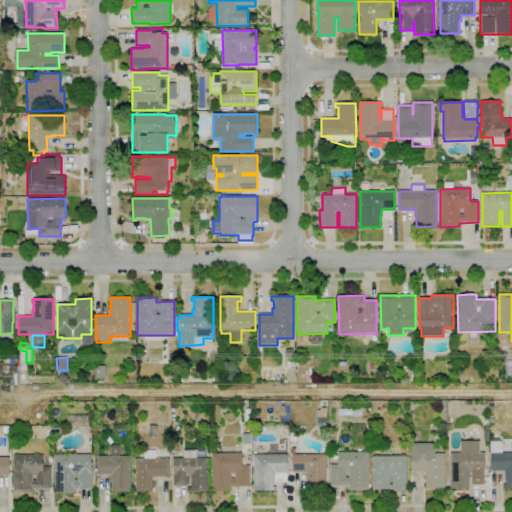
[(287,377),(286,362),(295,362),(296,377),(287,377)]
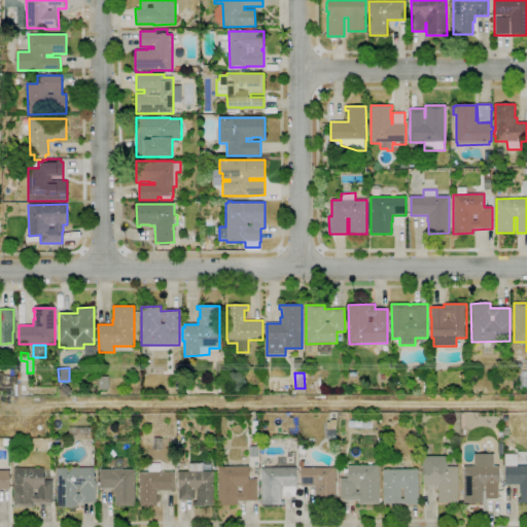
[(98,390),(98,377),(108,377),(109,389),(98,390)]
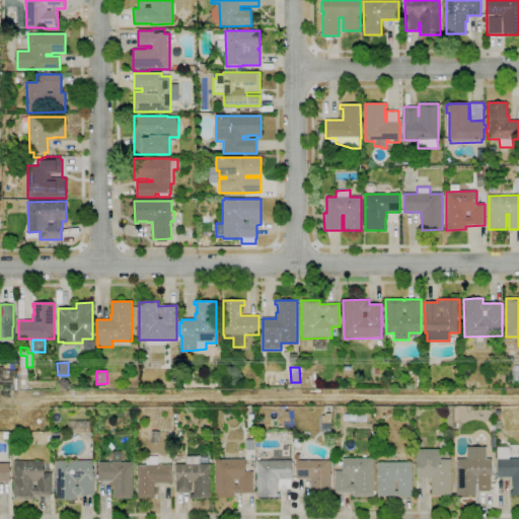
[(68,431),(68,421),(91,420),(91,431),(68,431)]
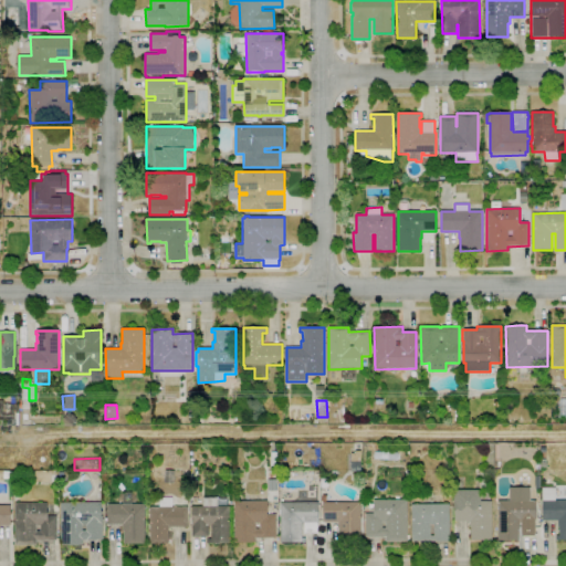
[(546,480),(541,477),(544,470),(549,473),(546,480)]
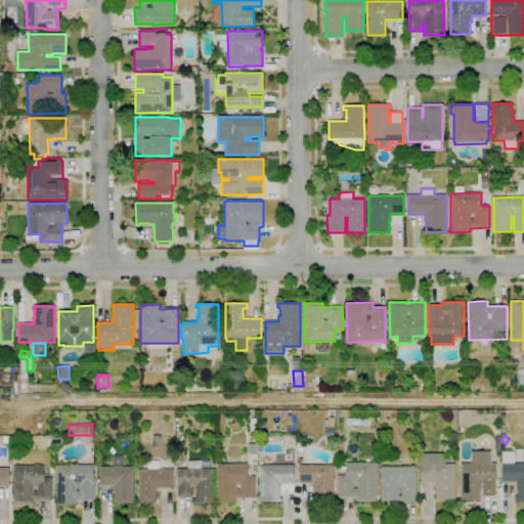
[(161,447),(151,447),(153,436),(162,436),(161,447)]
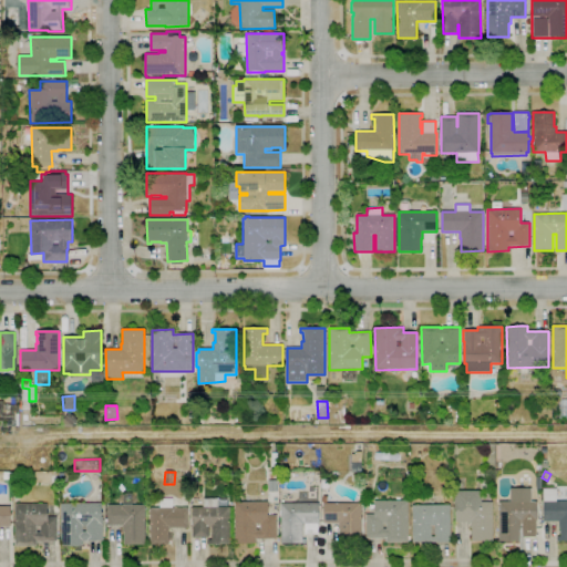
[(268,492),(268,481),(277,481),(277,492),(268,492)]
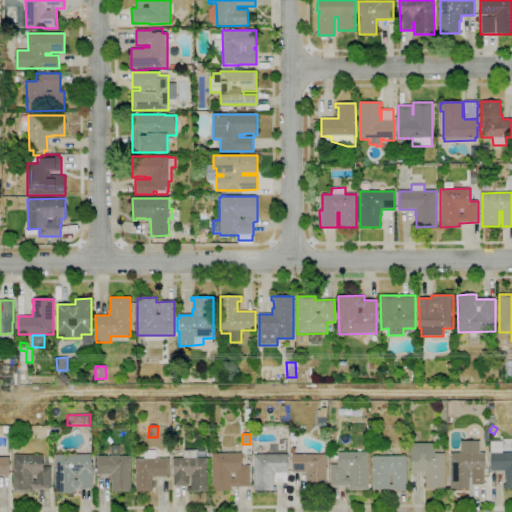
[(470,489),(450,489),(450,453),(460,453),(460,441),(479,441),(479,452),(485,452),(485,470),(484,470),(484,485),(471,485),(471,473),(470,473),(470,489)]
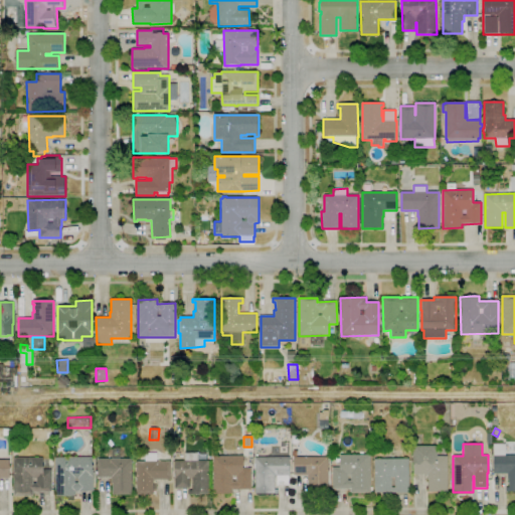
[(514,492),(506,492),(506,488),(508,488),(508,486),(508,481),(508,480),(507,480),(507,474),(493,474),(493,444),(505,444),(505,456),(514,455),(514,492)]
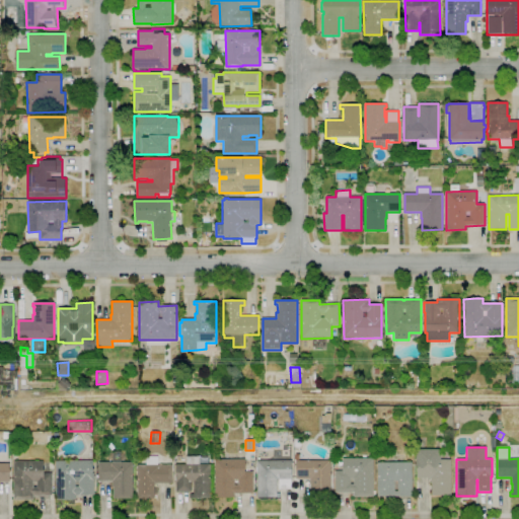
[(451,496),(432,496),(431,484),(430,484),(430,477),(417,477),(417,450),(440,449),(440,459),(451,459),(451,496)]
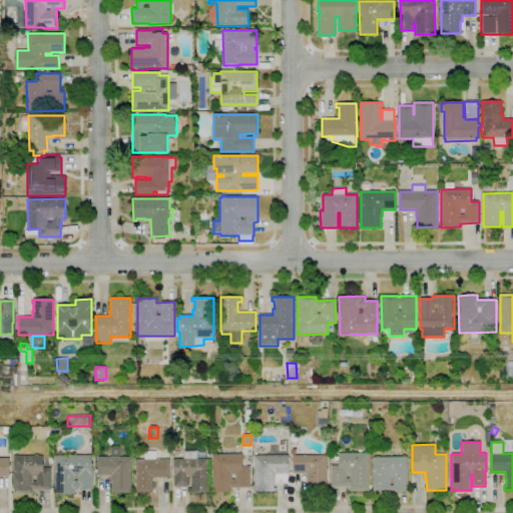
[(131,493),(112,493),(112,481),(111,481),(110,476),(96,476),(96,457),(110,457),(110,446),(119,446),(119,457),(131,457),(131,463),(132,463),(132,467),(131,467),(131,479),(132,479),(132,482),(131,482),(131,493)]
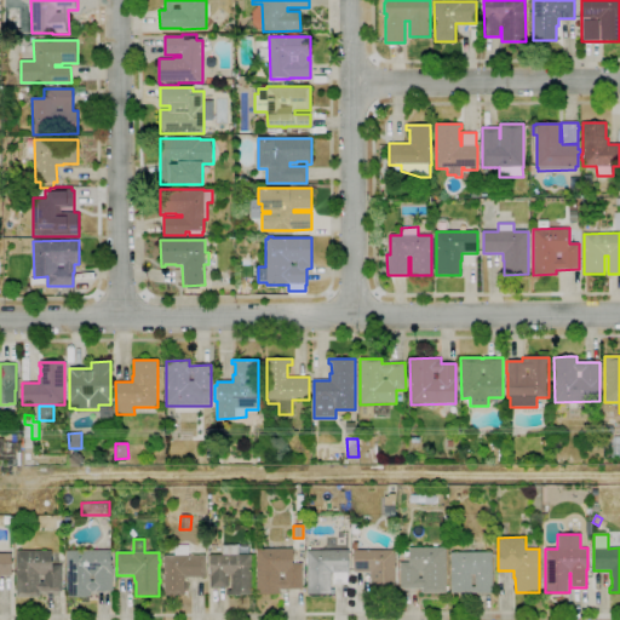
[(184,596),(164,596),(164,589),(162,589),(162,583),(164,583),(164,580),(162,580),(162,574),(164,574),(164,568),(162,568),(162,562),(164,562),(164,556),(166,556),(166,555),(174,555),(174,545),(188,545),(189,555),(190,555),(194,555),(197,555),(201,555),(205,555),(206,578),(184,578),(184,596)]
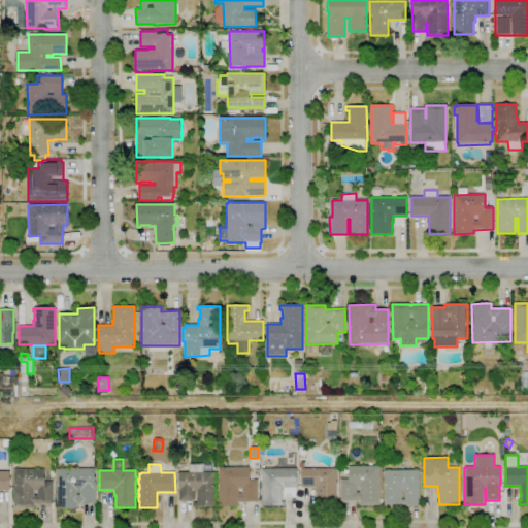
[(215,506),(193,507),(193,503),(197,503),(197,491),(195,491),(195,501),(178,501),(178,490),(177,490),(177,473),(178,473),(188,472),(188,464),(203,464),(203,472),(215,472),(215,506)]
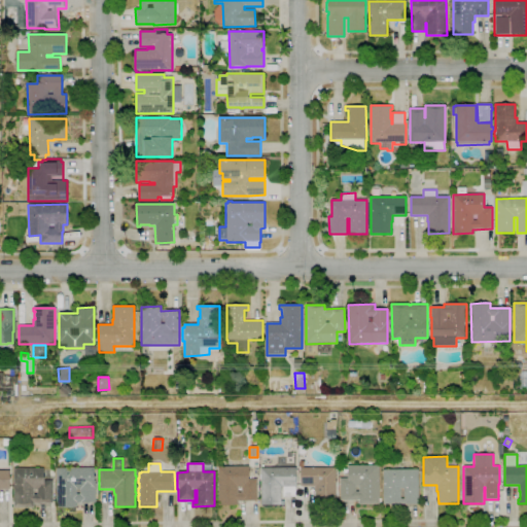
[(379,504),(359,504),(359,500),(340,500),(340,478),(348,478),(348,465),(379,465),(379,504)]
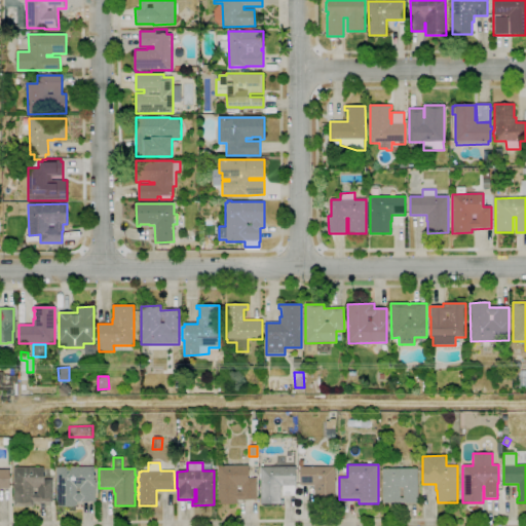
[(237,504),(218,504),(218,465),(249,465),(249,478),(256,478),(257,500),(237,500),(237,504)]
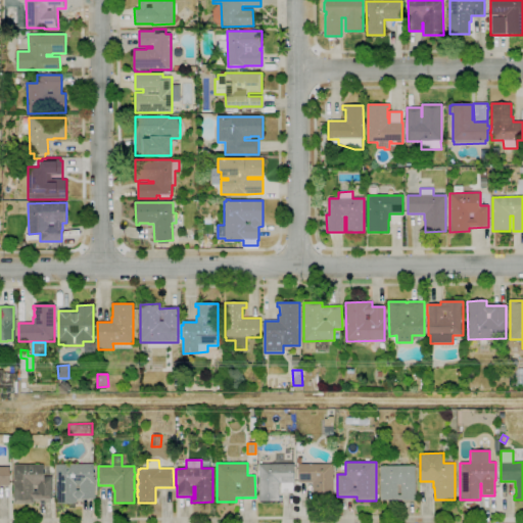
[(282,501),(259,501),(259,475),(257,475),(257,471),(258,471),(258,465),(294,464),(294,483),(293,483),(293,495),(281,496),(281,483),(279,483),(279,497),(282,497),(282,501)]
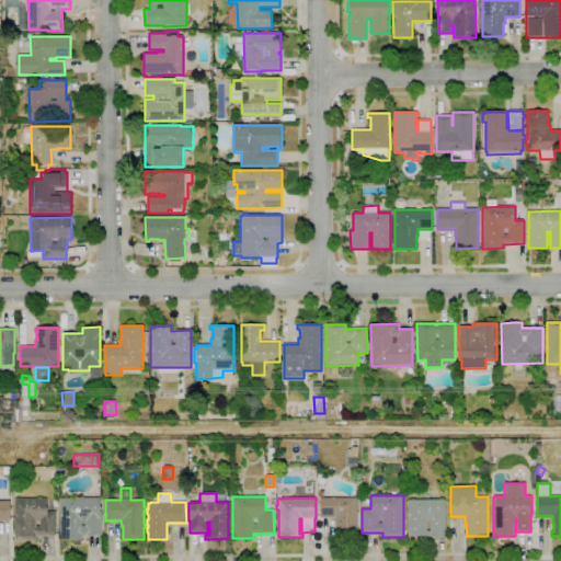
[(357,538),(335,538),(335,533),(336,533),(336,524),(335,524),(335,517),(320,517),(320,497),(357,497),(357,538)]
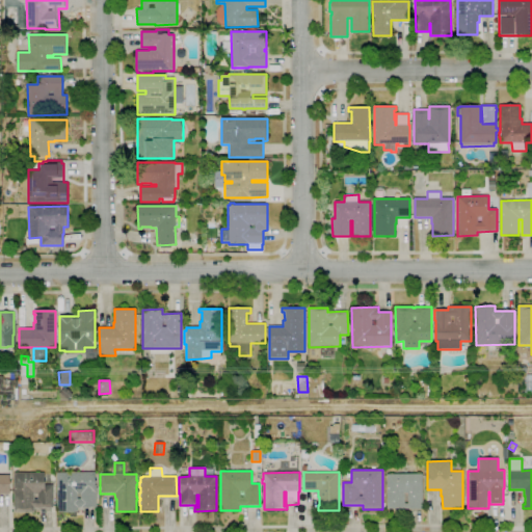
[(34,512),(14,513),(14,473),(45,473),(45,485),(53,485),(53,508),(34,508),(34,512)]
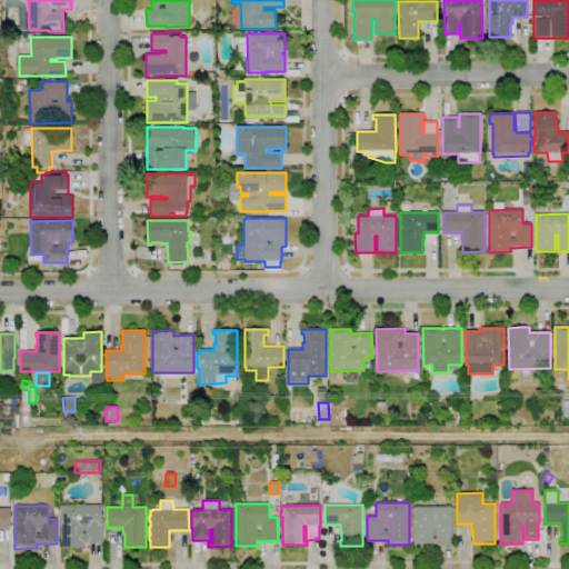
[(82,547),(61,547),(61,506),(101,506),(101,519),(102,519),(103,543),(82,543),(82,547)]
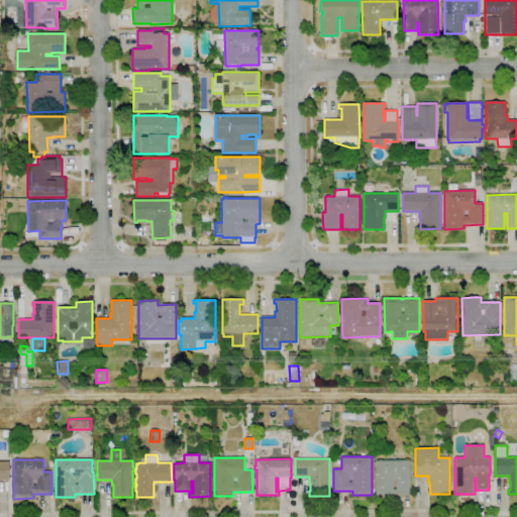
[(376,495),(376,460),(410,460),(411,494),(376,495)]
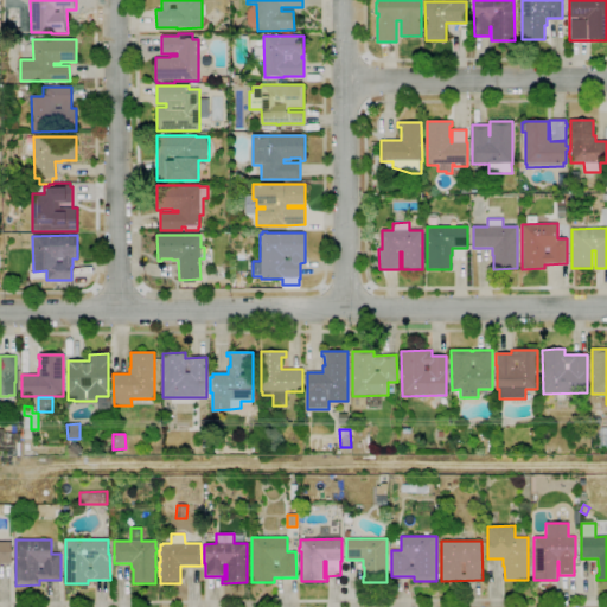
[(0,542),(11,542),(11,563),(0,563),(0,542)]
